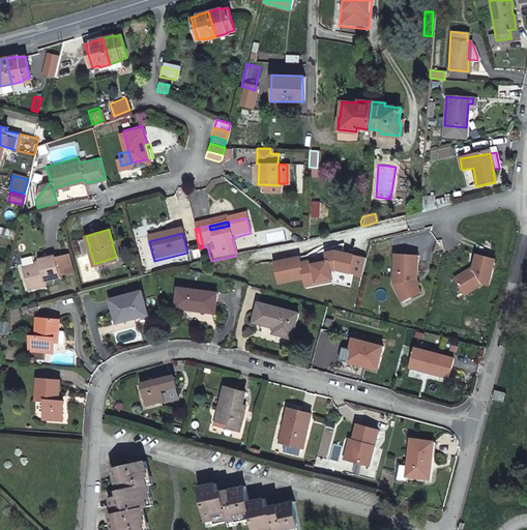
[(298,256),(272,261),(275,282),(301,276),(302,284),(330,278),(328,269),(333,268),(359,275),(364,258),(334,251),(324,252),(325,257),(326,261),(305,264),(304,261),(299,262),(298,256)]
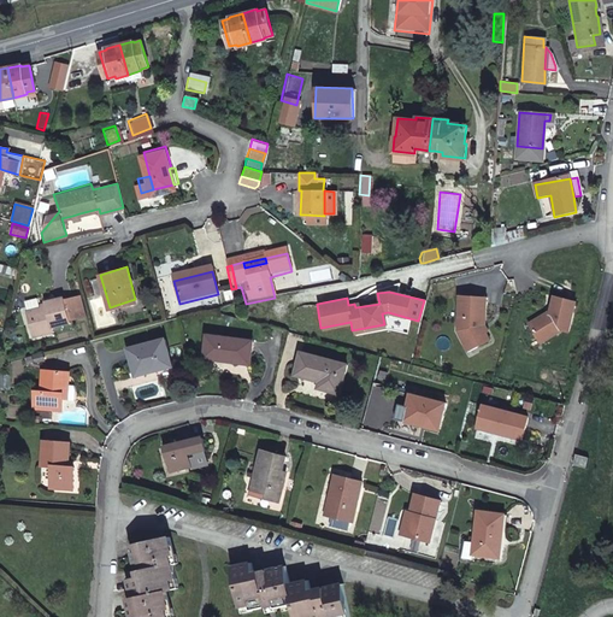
[(69,319),(86,315),(81,293),(63,299),(62,298),(45,303),(47,307),(43,309),(40,310),(27,313),(33,336),(52,331),(51,327),(69,322),(69,319)]
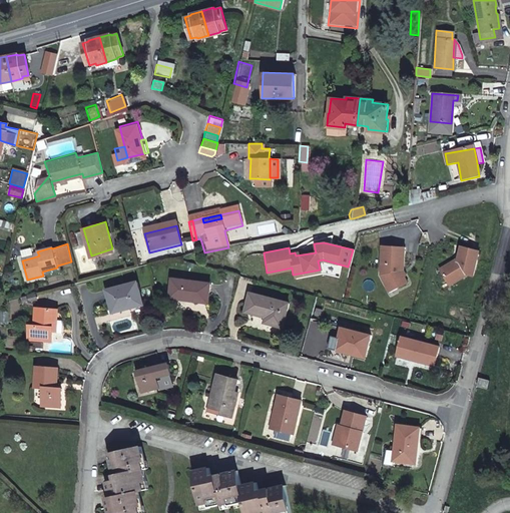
[(395,289),(406,284),(400,271),(402,271),(404,247),(381,245),(379,275),(384,285),(392,282),(395,289)]
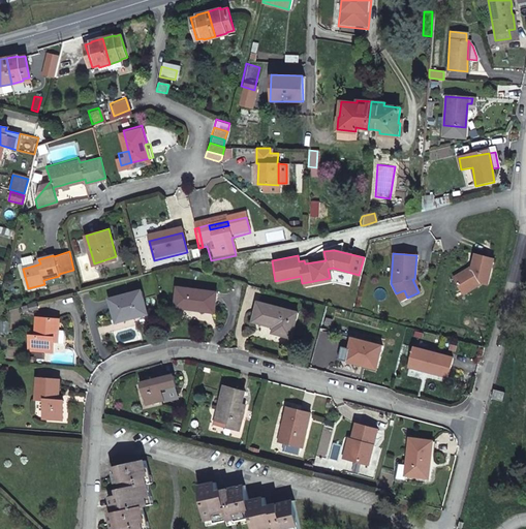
[(464,271),(452,278),(461,294),(480,284),(486,284),(493,258),(474,253),(470,269),(468,271),(464,271)]
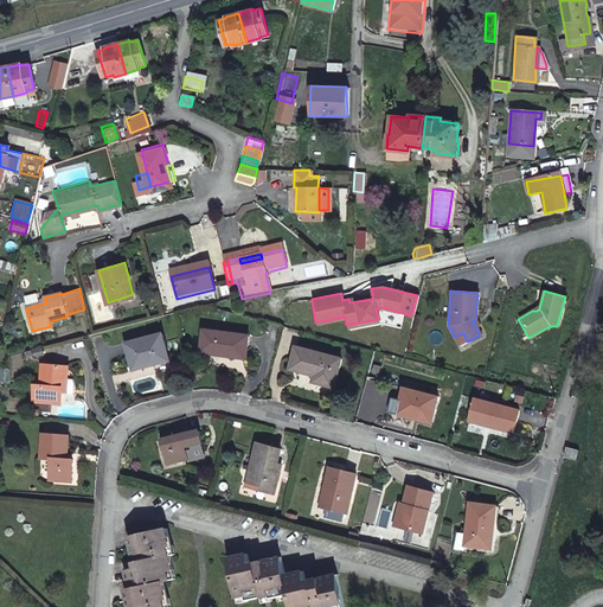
[(37,295),(24,299),(26,308),(39,305),(37,295)]
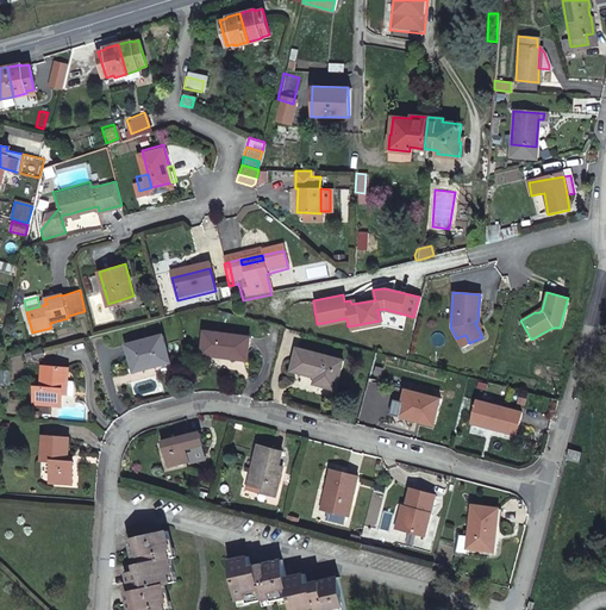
[(245,337),(201,332),(199,355),(243,361),(245,337)]
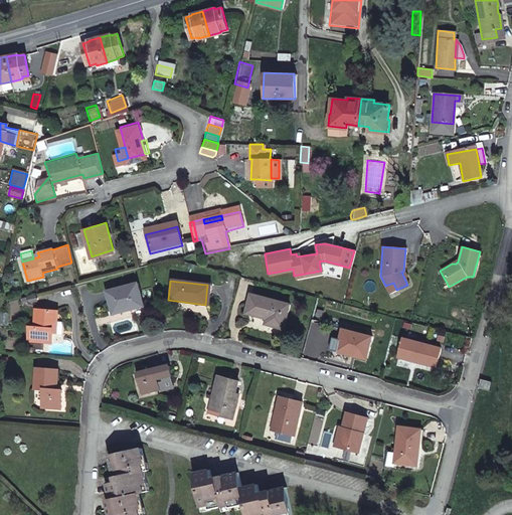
[(393,283),(385,286),(388,293),(396,290),(393,283)]
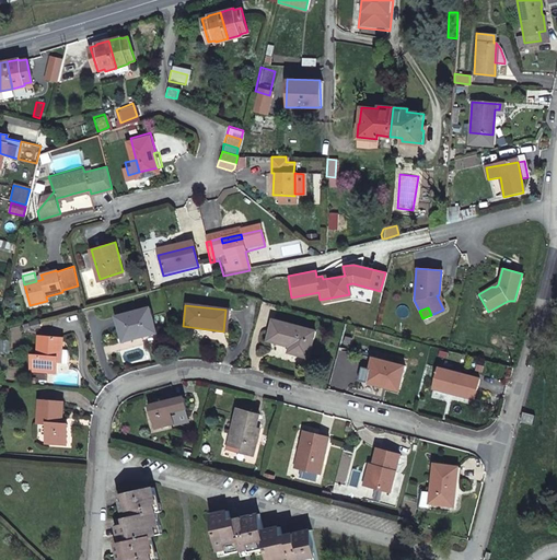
[(147,310),(113,317),(119,342),(153,335),(147,310)]
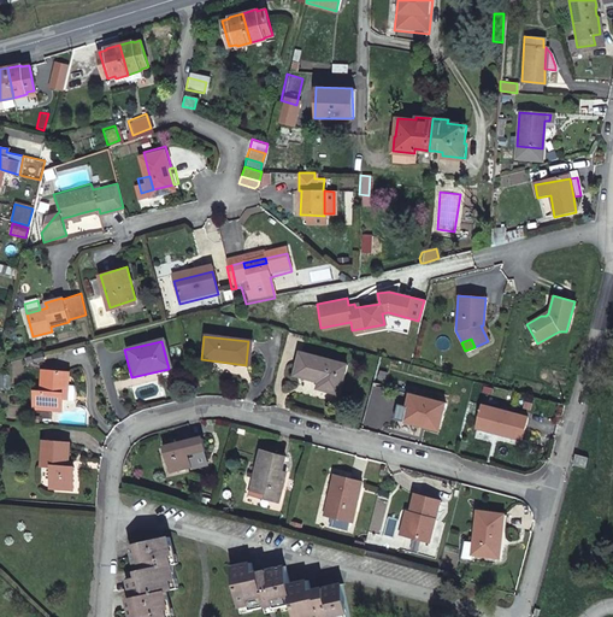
[(345,364),(298,351),(292,375),(316,381),(314,387),(336,393),(345,364)]
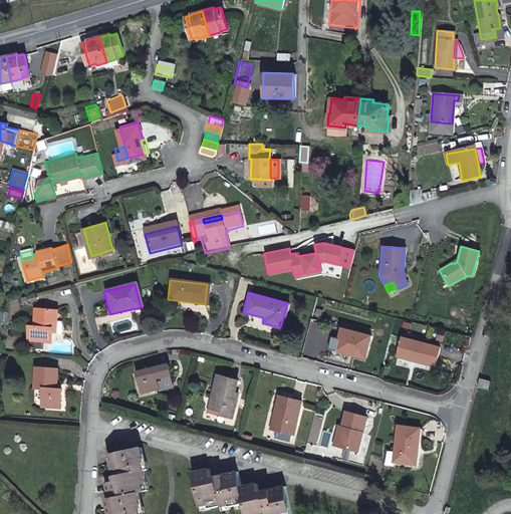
[(49,342),(50,331),(51,322),(55,323),(56,311),(34,308),(32,325),(27,325),(26,339),(49,342)]
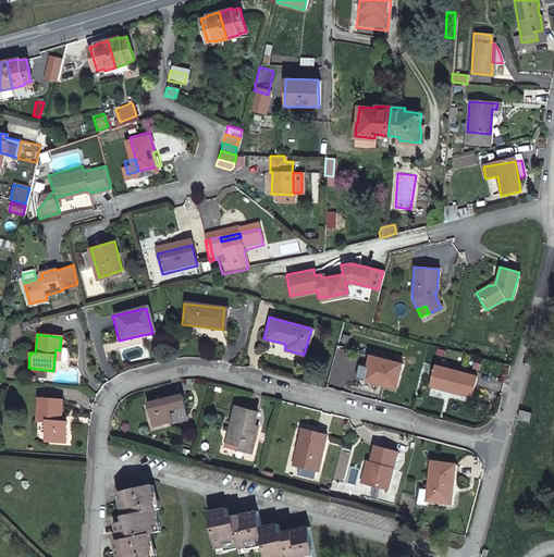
[(369,355),(362,375),(374,379),(373,383),(393,388),(401,363),(369,355)]
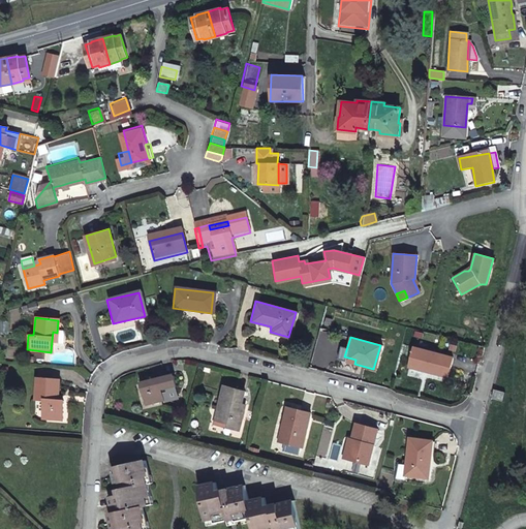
[(426,365),(425,369),(446,373),(451,356),(412,346),(408,361),(426,365)]
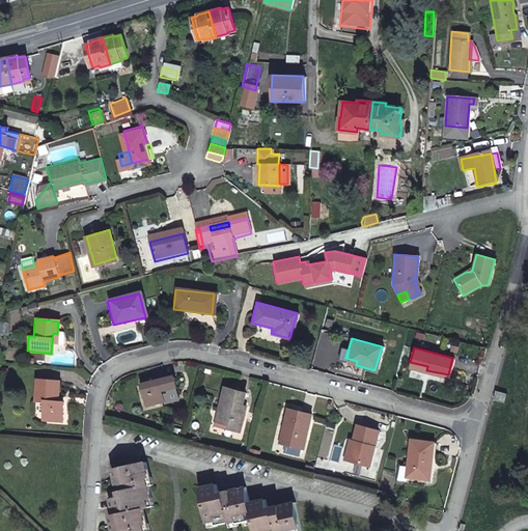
[(173,373),(141,382),(146,403),(163,399),(161,390),(165,389),(166,391),(176,388),(173,373)]
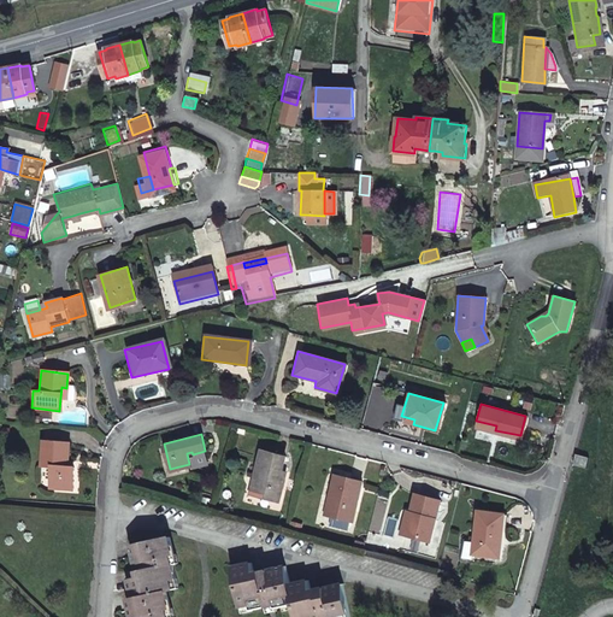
[(68,442),(42,440),(40,464),(51,465),(48,487),(71,489),(72,468),(66,466),(68,442)]
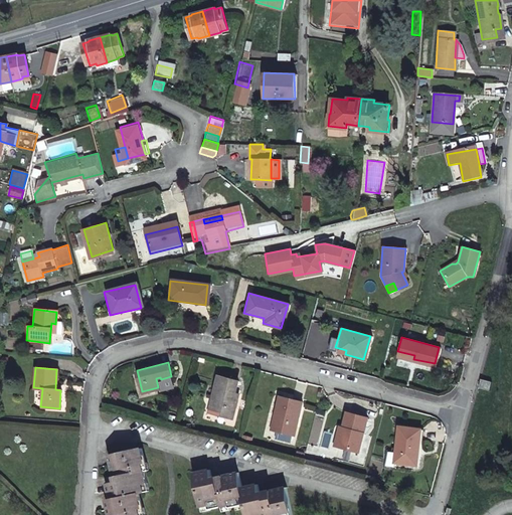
[(232,397),(233,392),(237,379),(217,374),(211,396),(215,397),(211,409),(211,411),(231,417),(236,399),(232,397)]
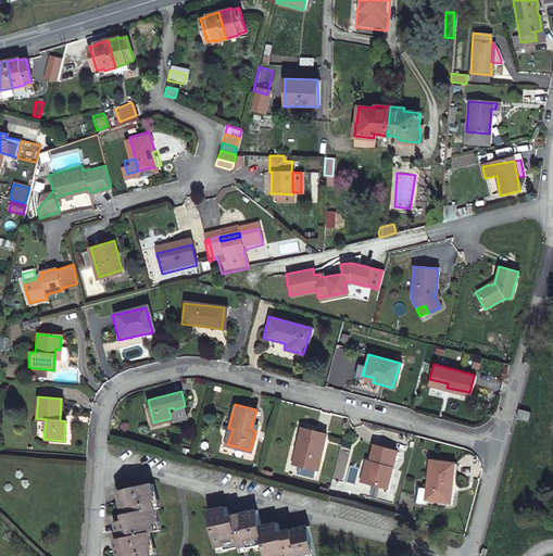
[(530,411),(519,407),(516,417),(528,420),(530,411)]
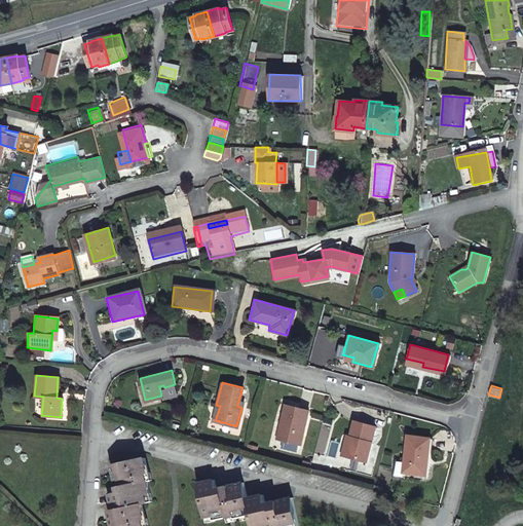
[(286,404),(281,422),(284,423),(281,439),(283,439),(298,443),(300,444),(308,410),(286,404)]
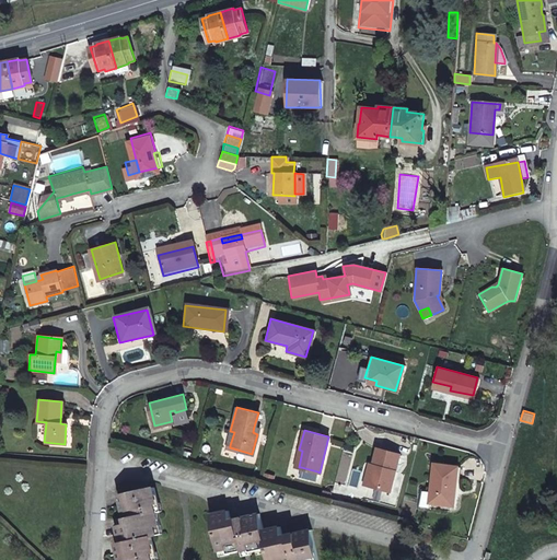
[(375,446),(371,463),(366,483),(389,489),(391,477),(392,469),(393,469),(397,452),(375,446)]
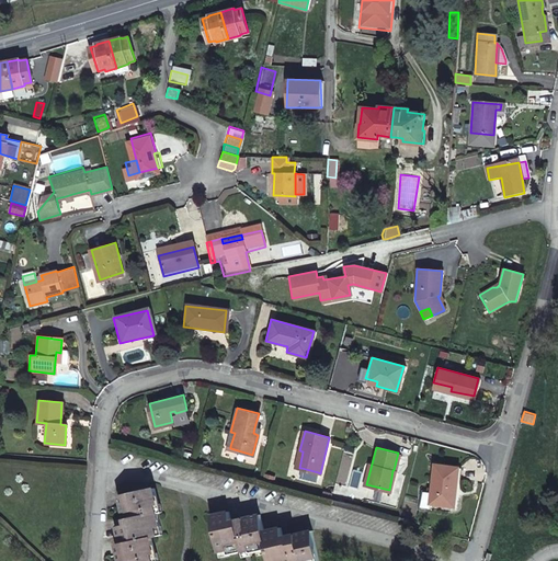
[(366,484),(372,464),(367,462),(362,483),(366,484)]
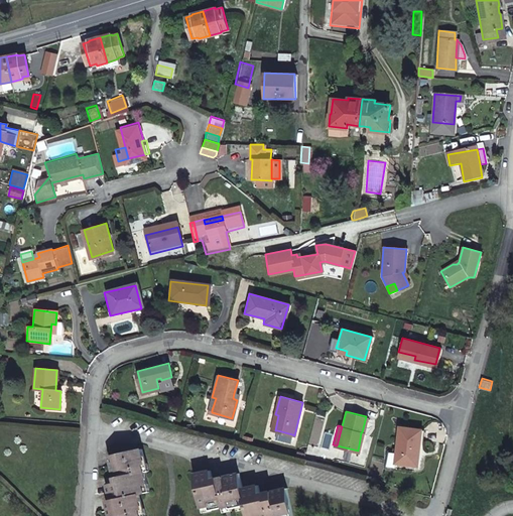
[(398,428),(391,455),(388,464),(408,470),(413,454),(414,455),(420,434),(398,428)]
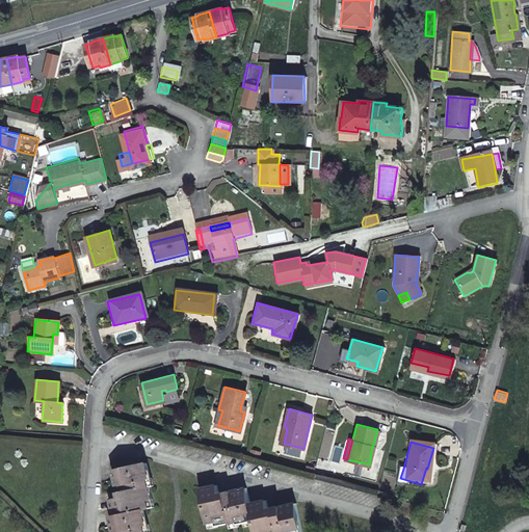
[(299,456),(301,448),(286,444),(284,452),(299,456)]
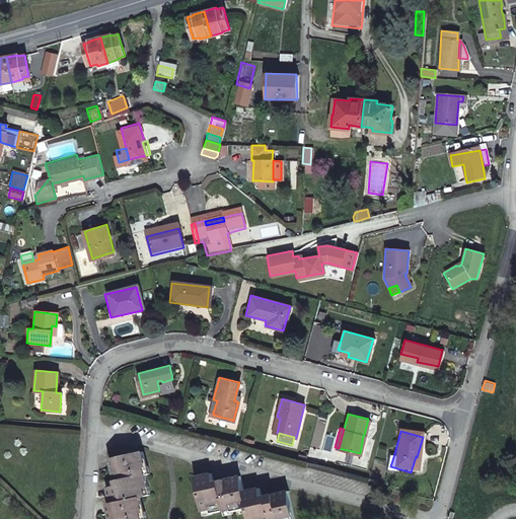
[(148,470),(143,449),(108,457),(112,470),(116,469),(118,476),(113,477),(114,483),(105,485),(108,500),(104,501),(108,516),(113,515),(114,518),(141,518),(140,517),(143,516),(139,494),(149,492),(145,471),(148,470)]
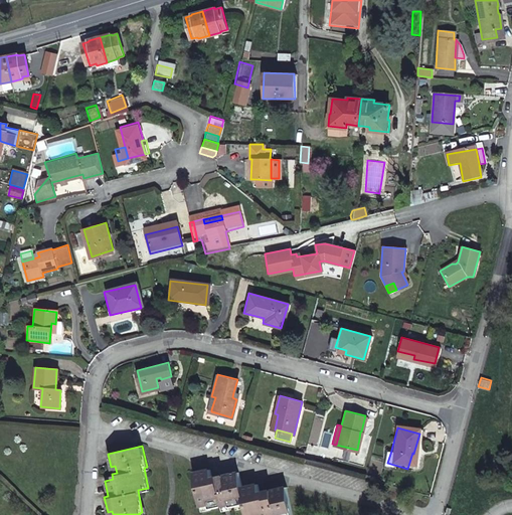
[(387,463),(390,454),(383,452),(379,466),(386,468),(387,463)]
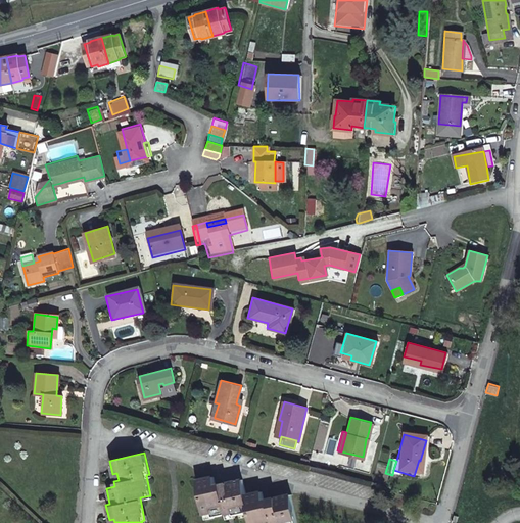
[(210,476),(195,478),(200,518),(248,511),(249,522),(292,522),(289,494),(261,498),(260,491),(242,494),(239,480),(211,484),(210,476)]
